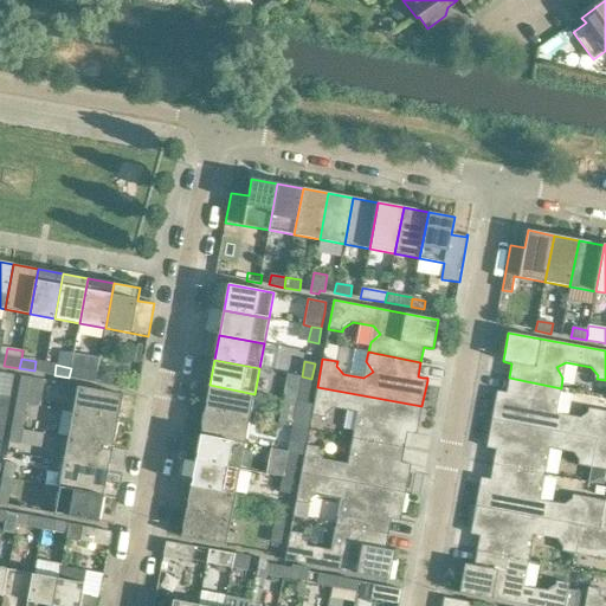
[(100,365),(97,381),(114,384),(115,374),(109,366),(100,365)]
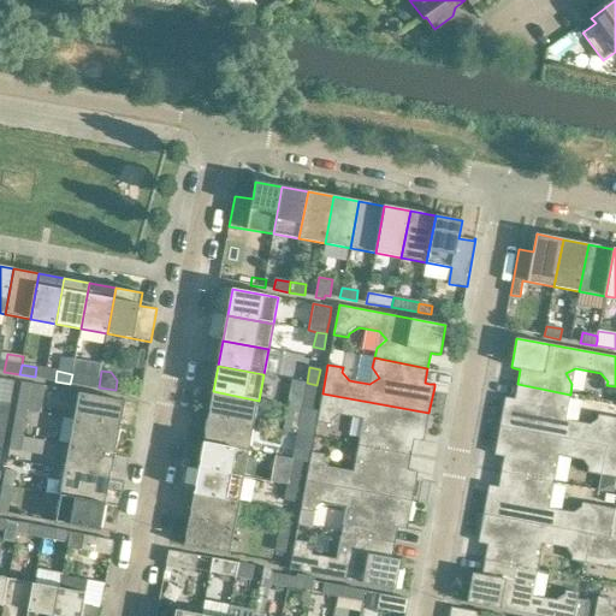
[(88,377),(72,374),(70,384),(86,386),(88,377)]
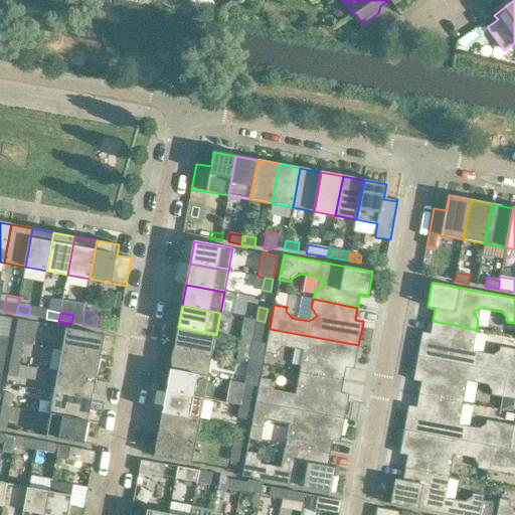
[(0,338),(8,340),(12,319),(0,316),(0,338)]
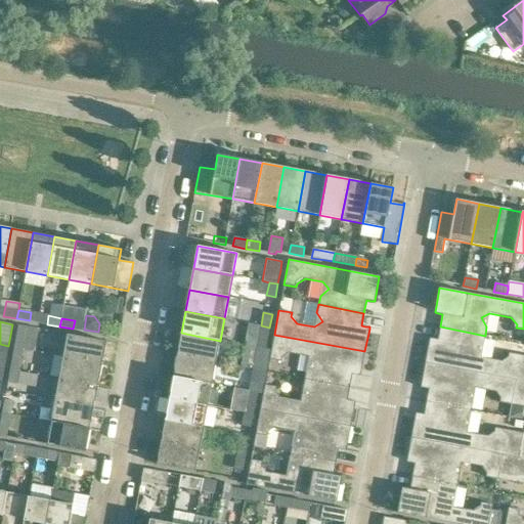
[(25,340),(27,326),(18,325),(16,339),(25,340)]
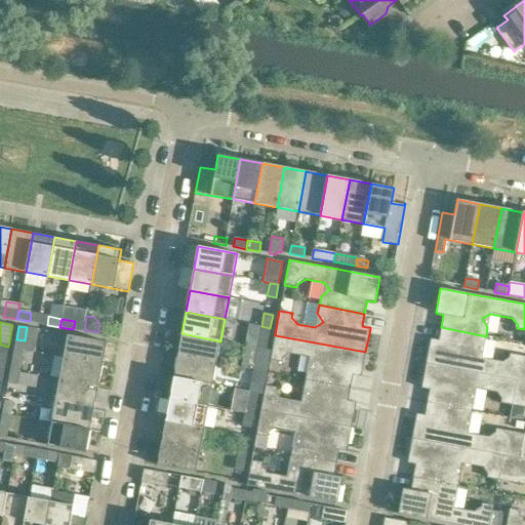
[(261,326),(257,348),(266,350),(270,328),(261,326)]
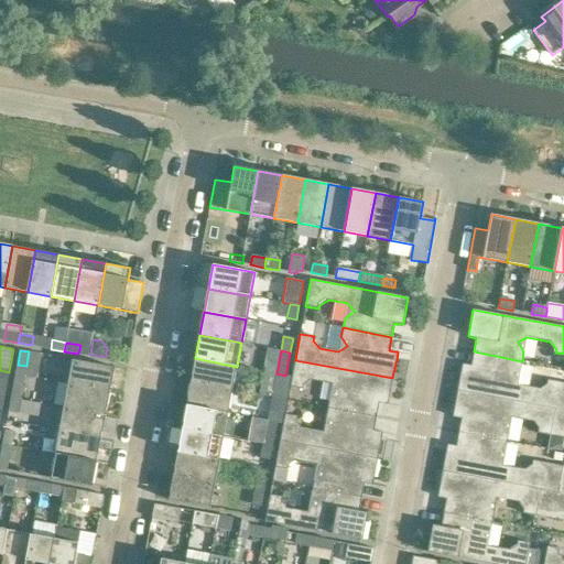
[(462,371),(457,390),(554,409),(563,410),(563,382),(550,380),(550,384),(541,390),(518,386),(511,377),(520,370),(522,361),(474,351),(472,366),(466,365),(463,364),(463,366),(462,371)]
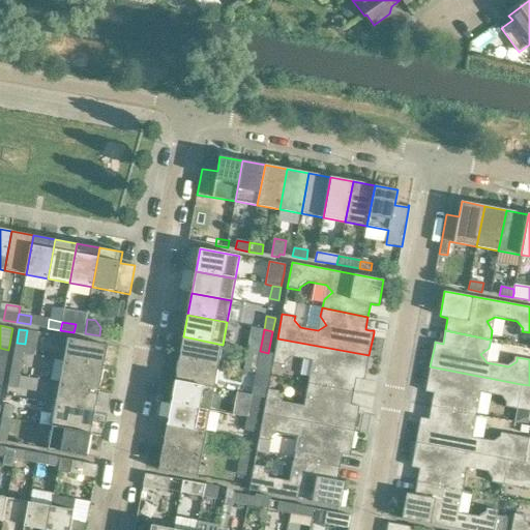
[(223,345),(183,336),(179,359),(218,366),(223,345)]
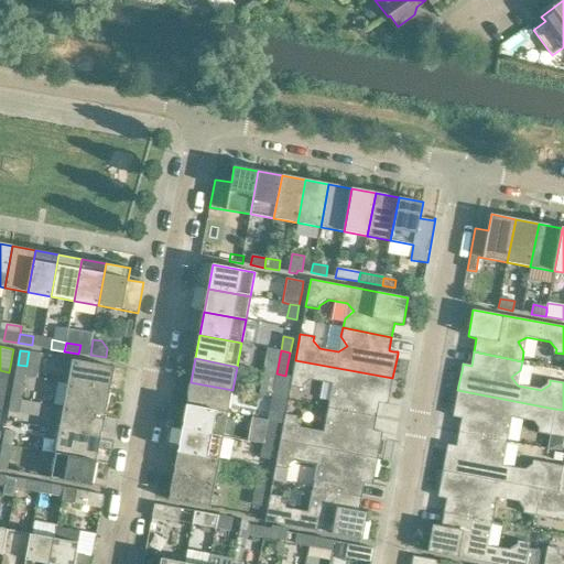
[(73,359),(68,383),(110,391),(115,368),(73,359)]
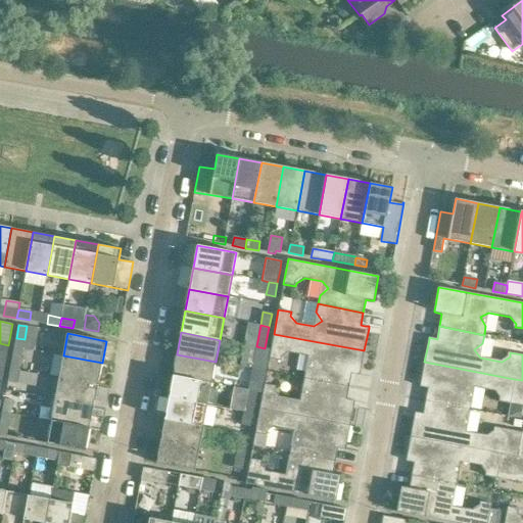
[(271,349),(269,359),(282,361),(282,358),(290,352),(307,355),(314,363),(305,370),(303,378),(349,387),(351,374),(355,375),(360,375),(360,374),(361,369),(364,350),(274,334),(271,349)]
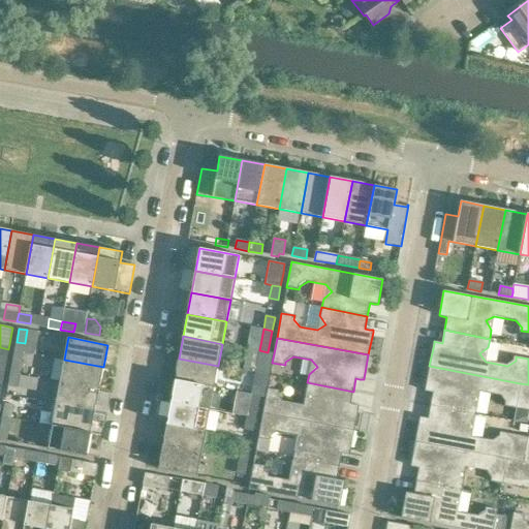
[(259,350),(255,373),(270,375),(272,363),(274,353),(268,352),(259,350)]
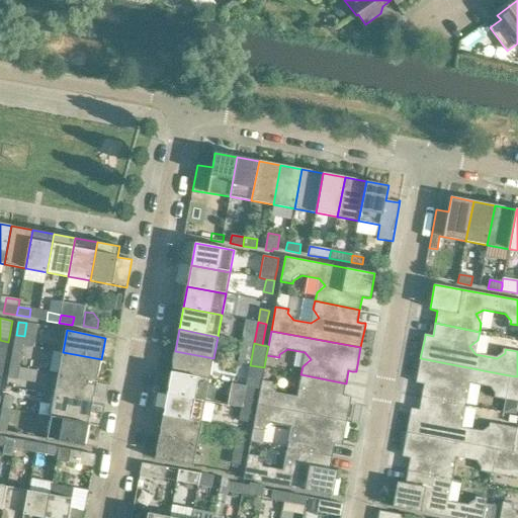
[(209,379),(213,358),(175,351),(171,372),(209,379)]
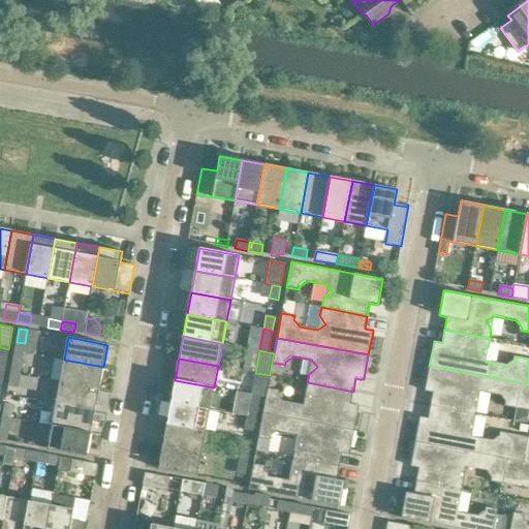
[(10,373),(19,374),(22,362),(12,360),(10,373)]
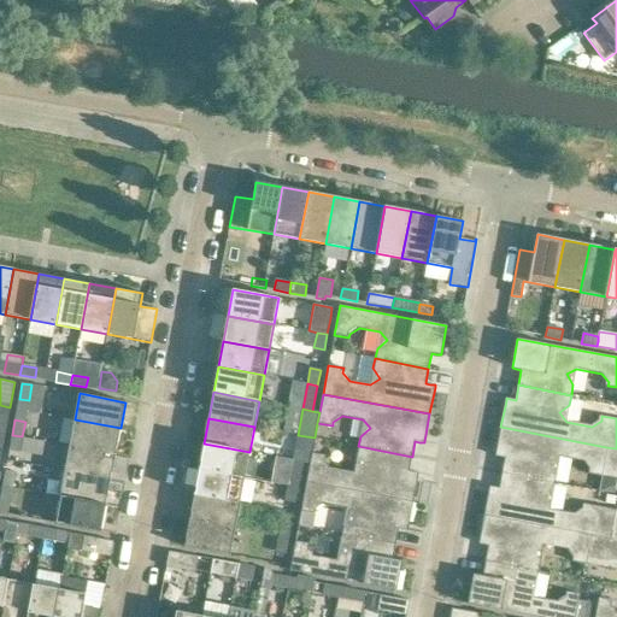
[(75,419),(70,446),(116,454),(121,428),(75,419)]
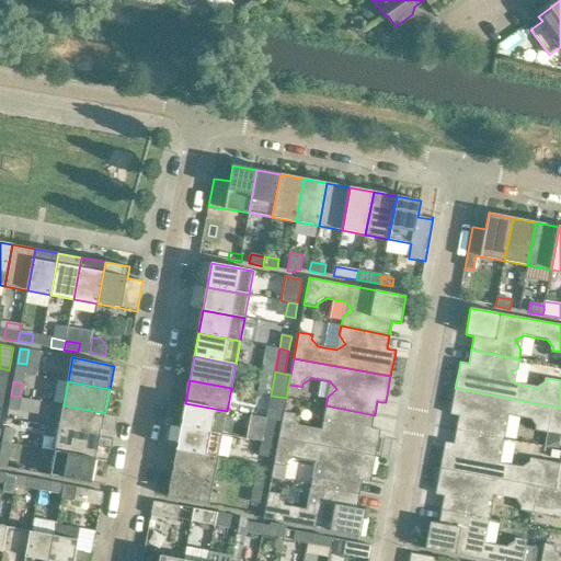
[(450,413),(450,414),(454,415),(459,416),(457,431),(504,439),(506,430),(500,420),(508,415),(531,420),(538,427),(537,431),(547,433),(551,407),(455,388),(451,408),(450,413)]
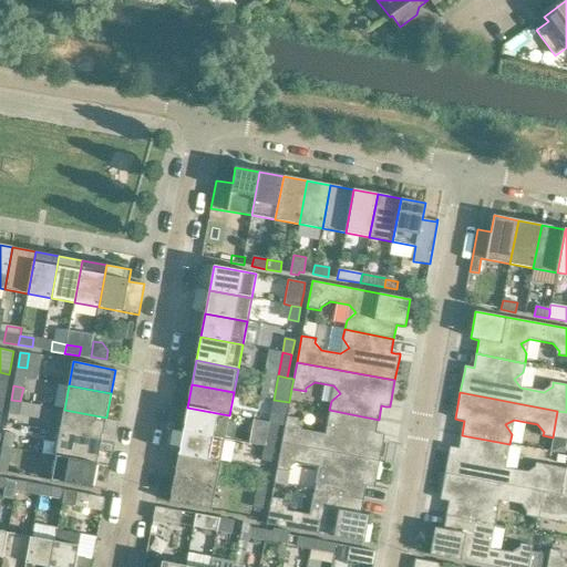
[(11,400),(9,414),(18,415),(20,401),(11,400)]
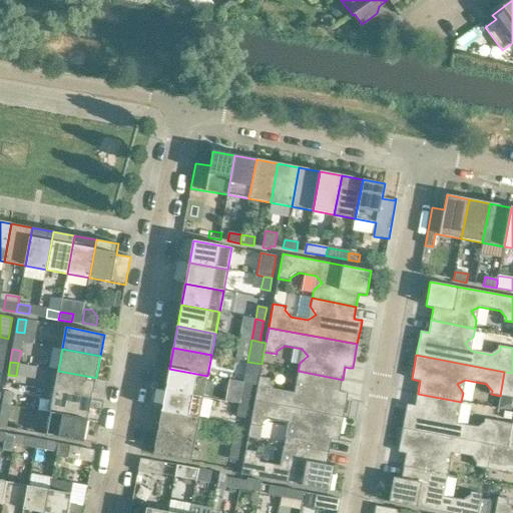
[(247,362),(243,383),(251,384),(258,386),(260,377),(262,364),(247,362)]
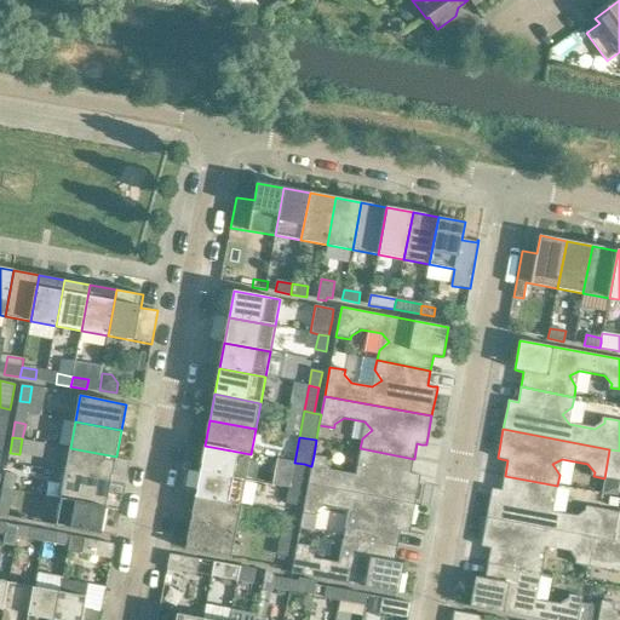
[(251,454),(205,446),(200,471),(246,480),(251,454)]
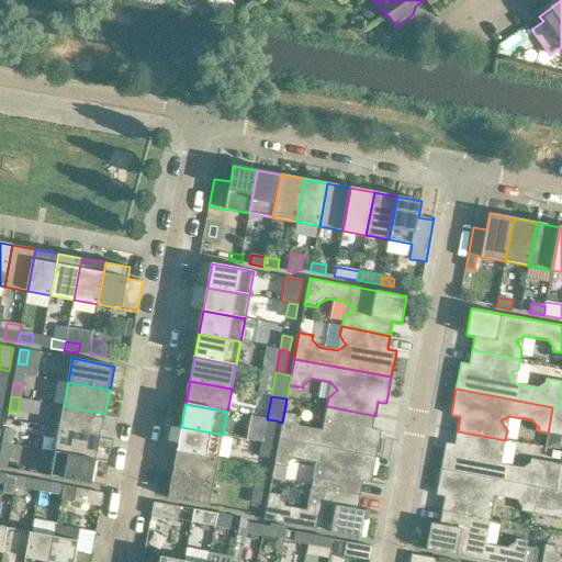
[(105,414),(64,406),(59,429),(101,437),(105,414)]
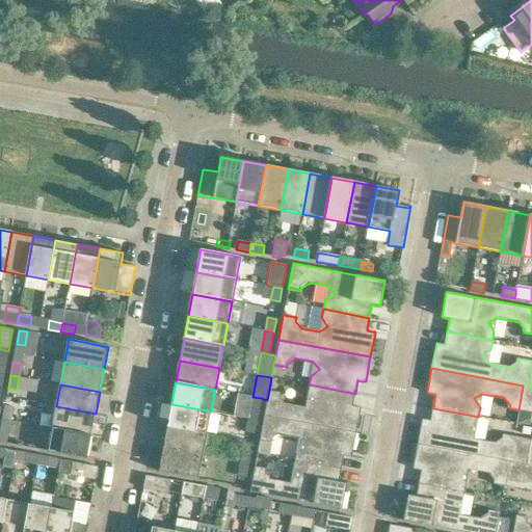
[(267,400),(264,416),(356,432),(360,415),(361,409),(361,408),(357,407),(352,406),(355,394),(309,384),(308,393),(313,402),(304,407),(287,404),(281,397),(282,393),(269,391),(267,400)]
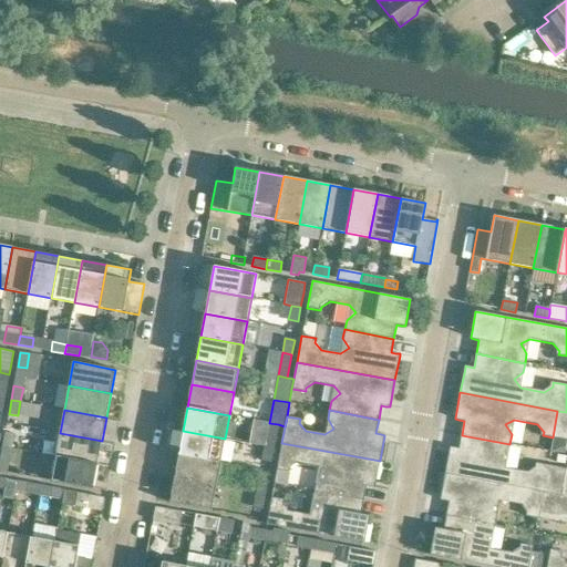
[(566,412),(557,411),(553,437),(566,440),(566,412)]
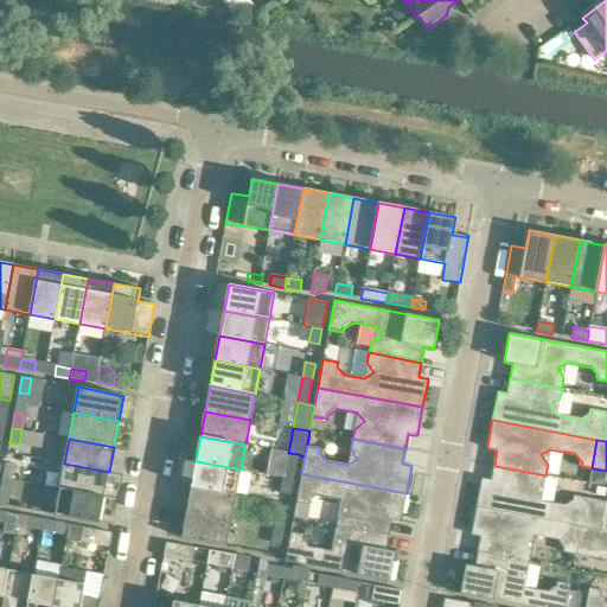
[(288,453),(283,478),(293,480),(298,454),(288,453)]
